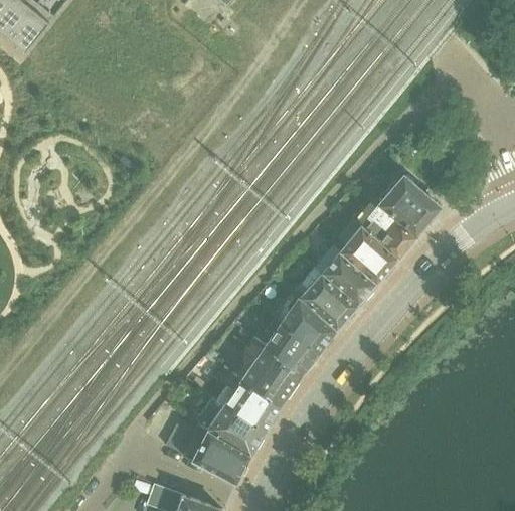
[(32,12),(16,0),(15,0),(0,19),(0,36),(8,42),(32,12)]
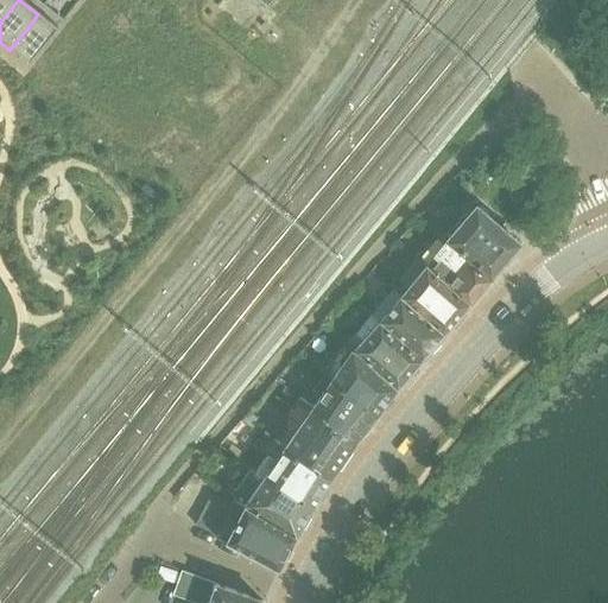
[(0,0),(0,23),(18,0),(0,0)]
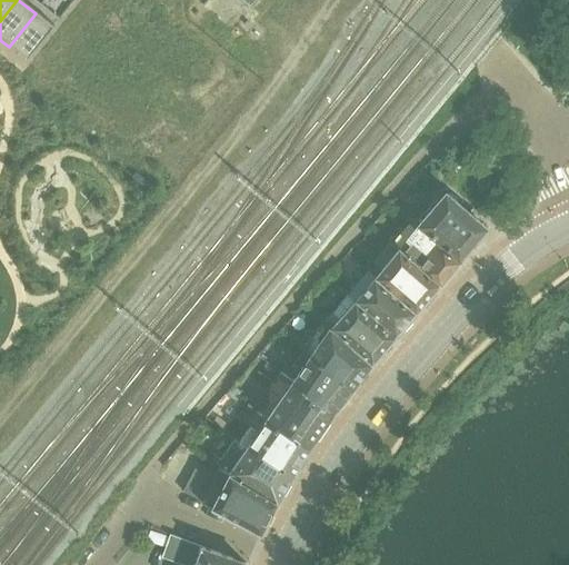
[(55,29),(36,13),(9,47),(27,62),(55,29)]
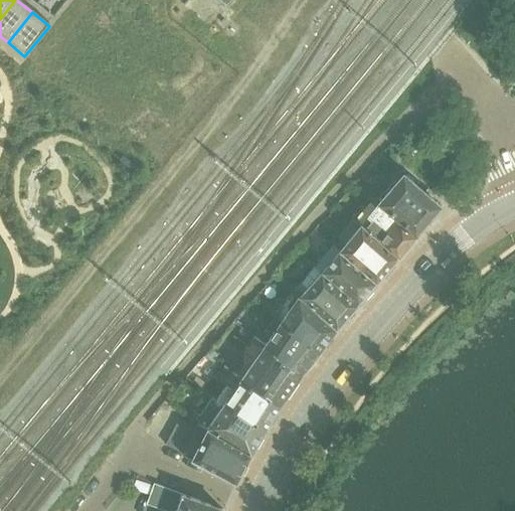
[(403,177),(378,207),(415,239),(441,209),(403,177)]
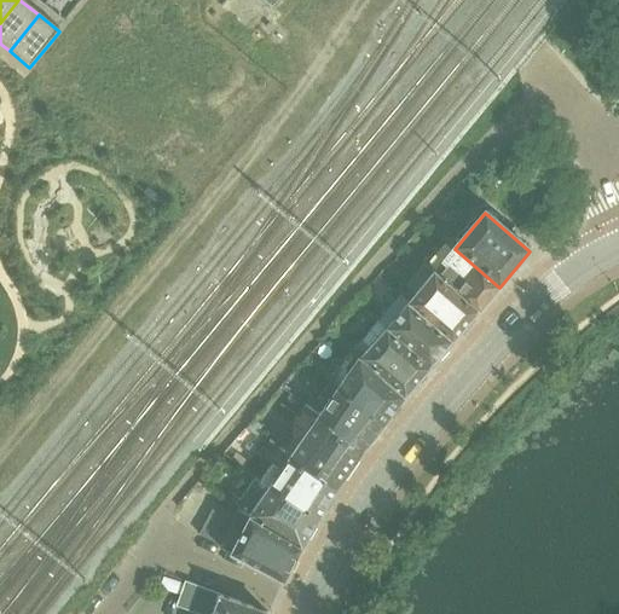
[(435,254),(424,266),(479,312),(499,288),(455,249),(455,250),(445,261),(435,254)]
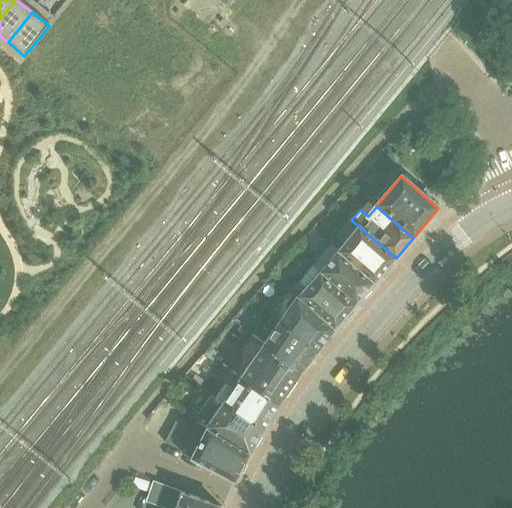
[(344,243),(337,251),(336,252),(374,284),(396,258),(351,220),(351,221),(337,238),(344,243)]
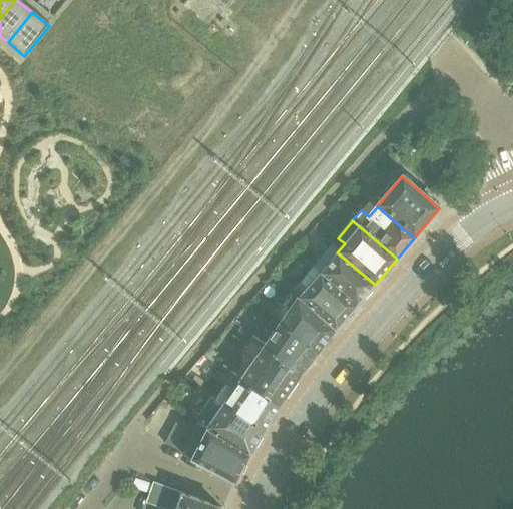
[(321,273),(358,305),(375,285),(337,252),(338,251),(332,247),(315,268),(321,273)]
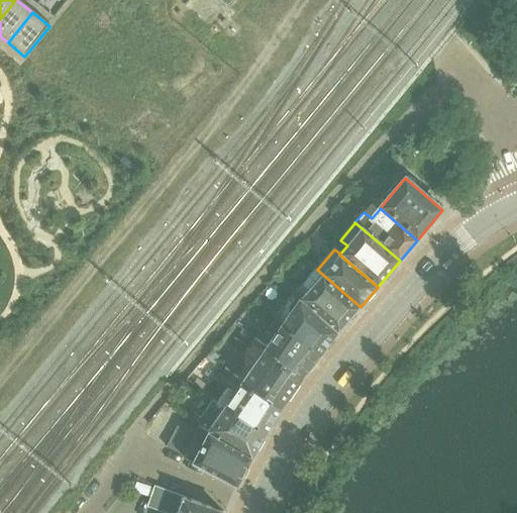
[(323,275),(302,301),(338,333),(360,307),(323,275)]
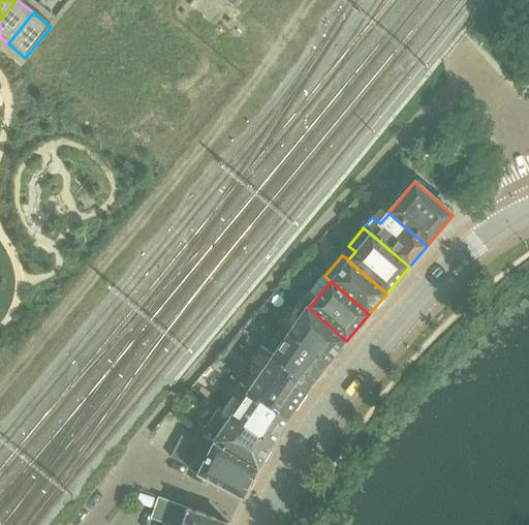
[(289,334),(327,365),(346,341),(309,308),(307,307),(300,318),(292,314),(283,328),(289,334)]
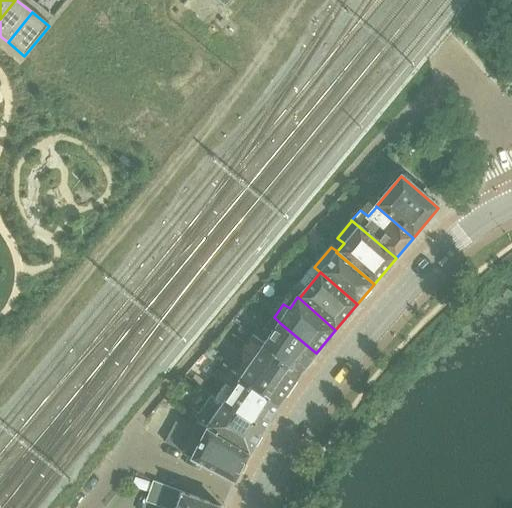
[(280,323),(261,349),(296,378),(301,371),(316,353),(280,323)]
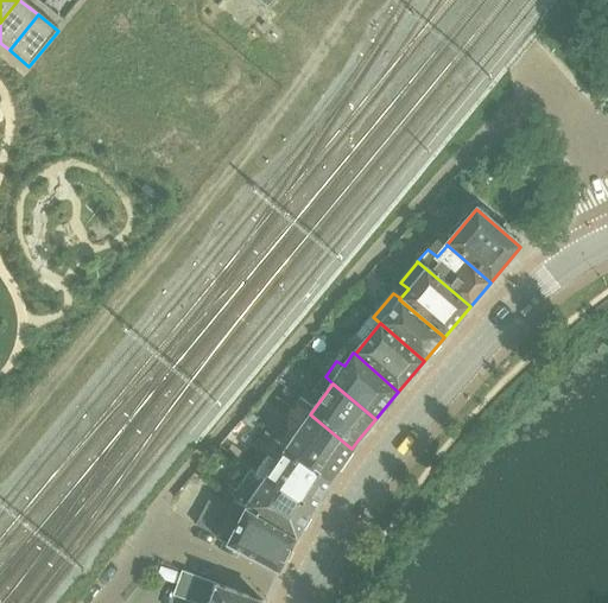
[(310,414),(289,446),(331,477),(352,449),(310,414)]
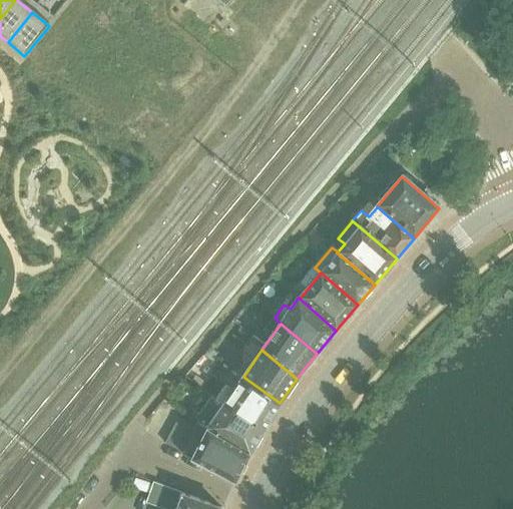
[(229,382),(218,398),(265,429),(278,407),(280,403),(243,377),(236,387),(229,382)]
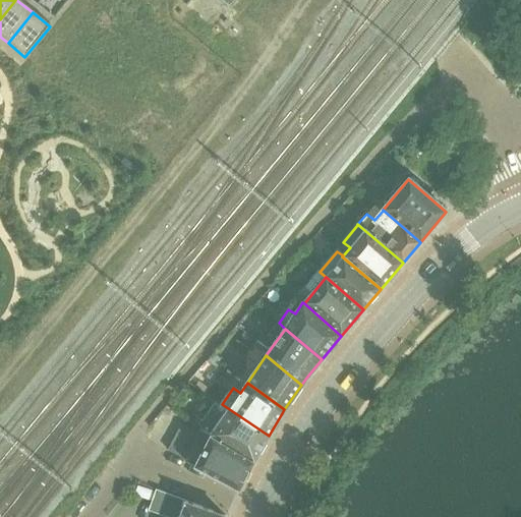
[(216,427),(209,437),(253,463),(269,436),(222,404),(209,423),(216,427)]
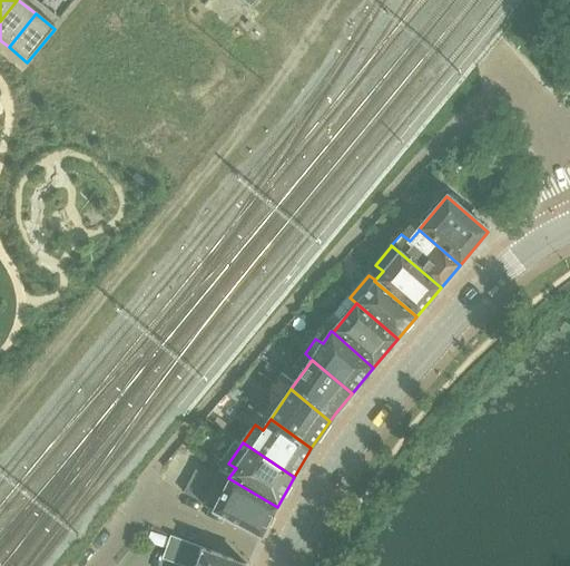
[(261,536),(277,507),(228,478),(218,471),(208,491),(190,482),(184,496),(261,536)]
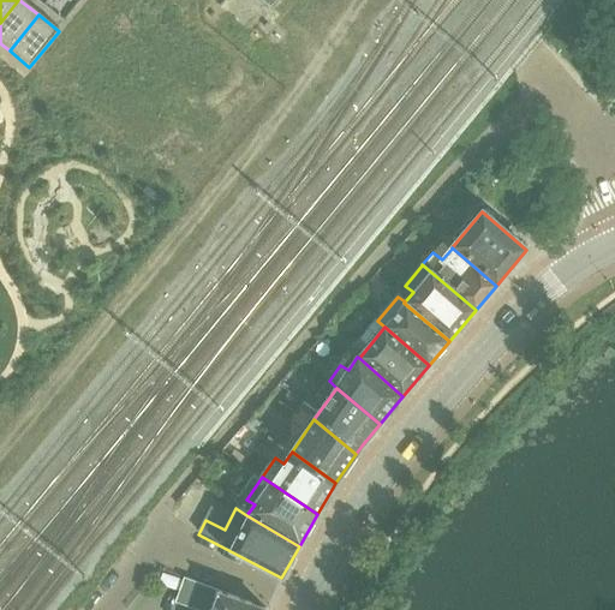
[(175,605),(186,609),(257,609),(201,587),(184,581),(175,605)]
